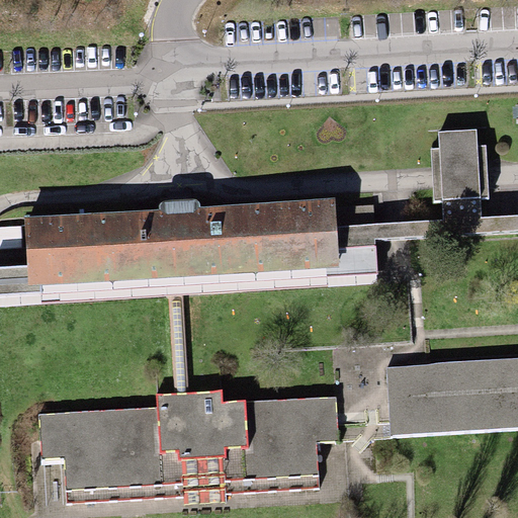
[(443,221),(482,218),(480,198),(489,199),(485,147),(475,147),(475,132),(437,133),(437,150),(428,150),(429,197),(438,197),(443,221)]
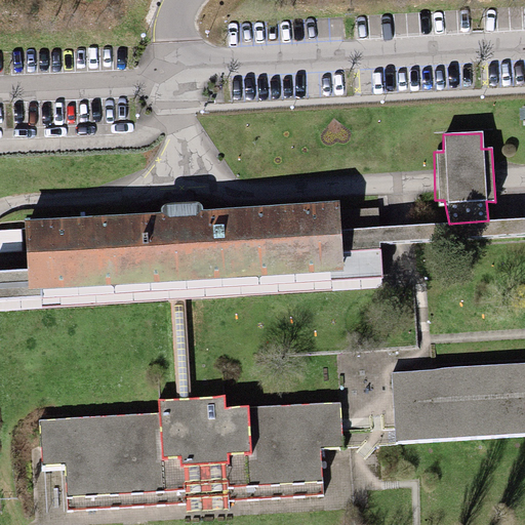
[(0,292),(170,283),(186,282),(344,272),(344,252),(341,231),(338,204),(25,220),(26,271),(0,271),(0,292)]
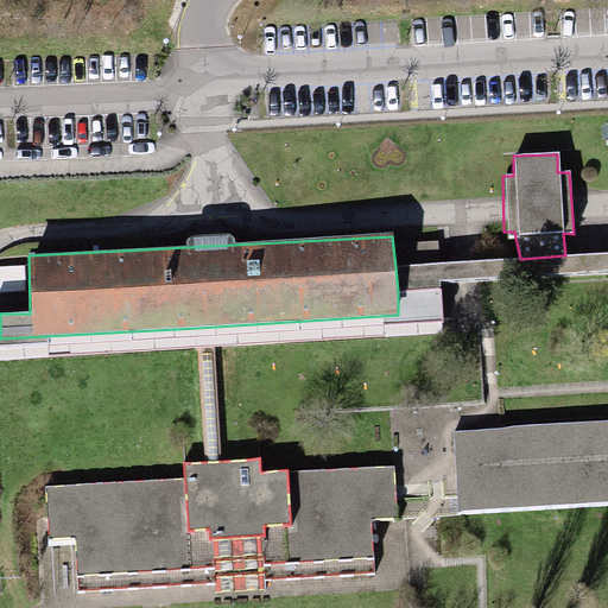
[(439,290),(438,282),(607,272),(607,253),(565,255),(520,259),(396,267),(398,292),(439,290)]
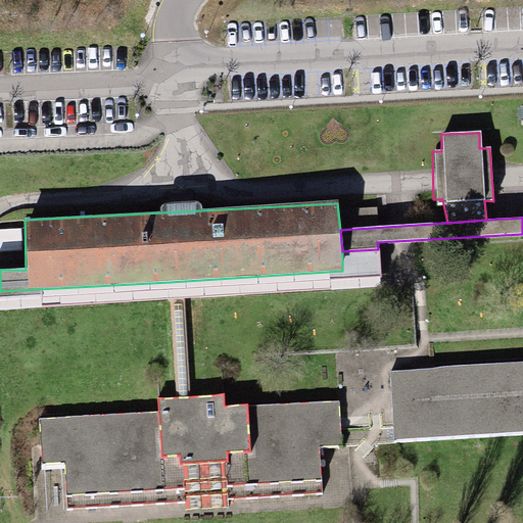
[(178,399),(190,399),(185,281),(170,282),(178,399)]
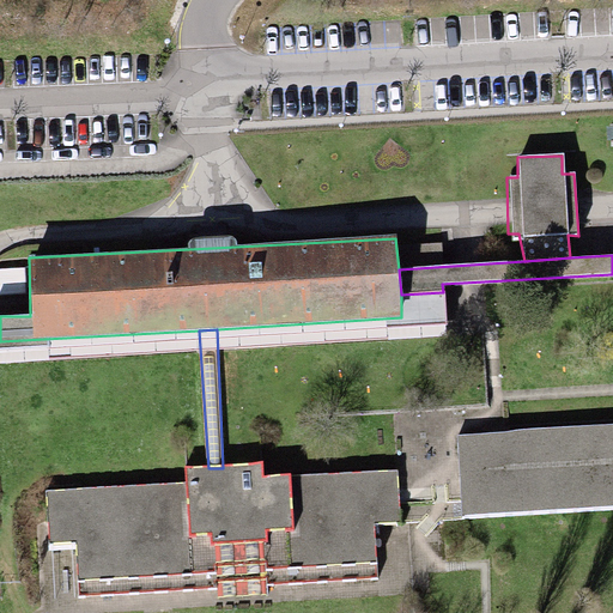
[(612,424),(456,435),(463,517),(612,509),(612,424)]
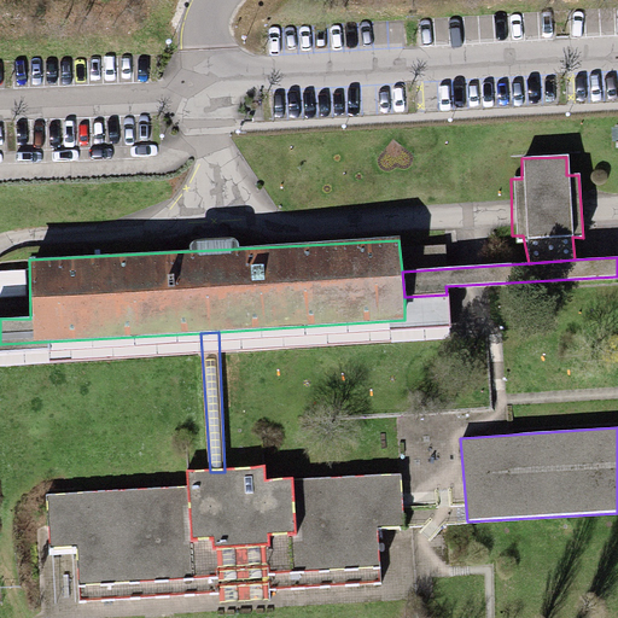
[(182,489),(45,496),(47,549),(75,548),(79,605),(378,588),(374,532),(400,530),(397,478),(280,484),(280,481),(263,482),(262,467),(225,472),(210,472),(181,472),(182,489)]
